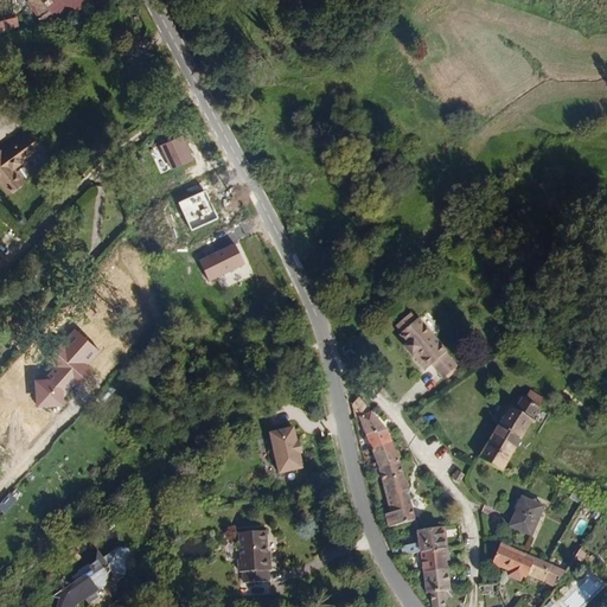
[(39,0),(48,11),(56,4),(62,11),(76,0),(39,0)]
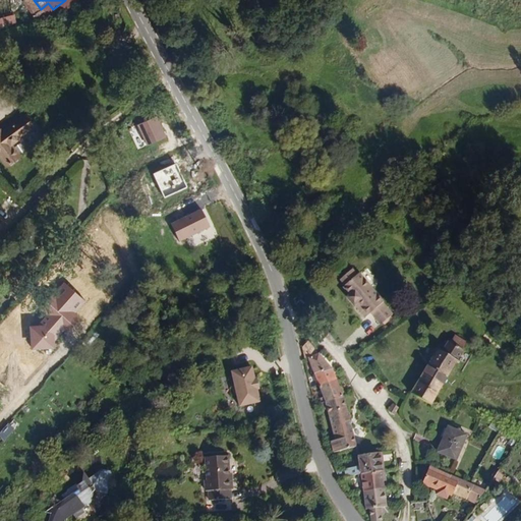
[(0,29),(18,23),(14,13),(0,16),(0,29)]
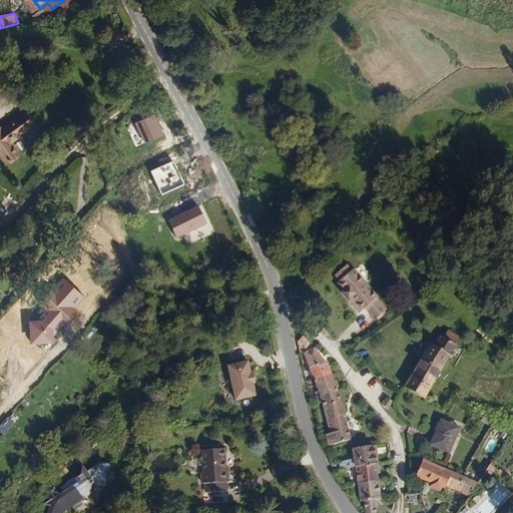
[(164,134),(156,115),(137,123),(145,142),(164,134)]
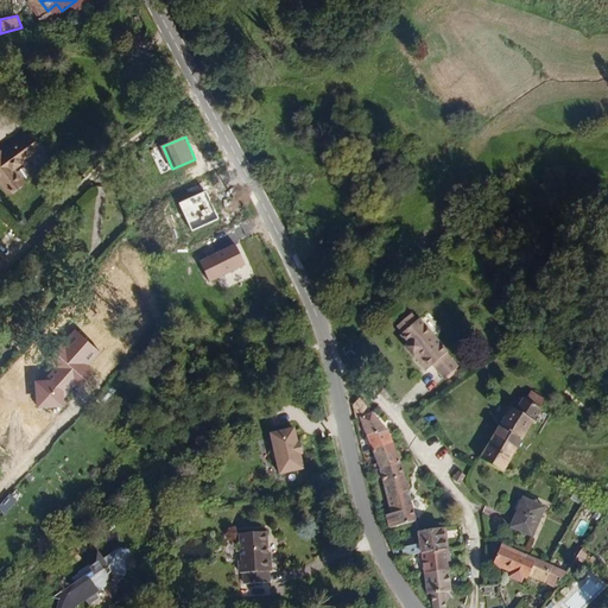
[(0,184),(7,194),(19,185),(12,176),(20,169),(18,166),(37,153),(26,138),(0,157),(0,184)]
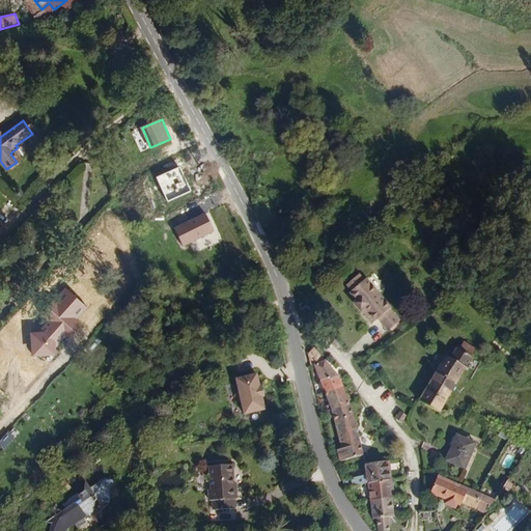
[(190,192),(179,169),(157,178),(167,202),(190,192)]
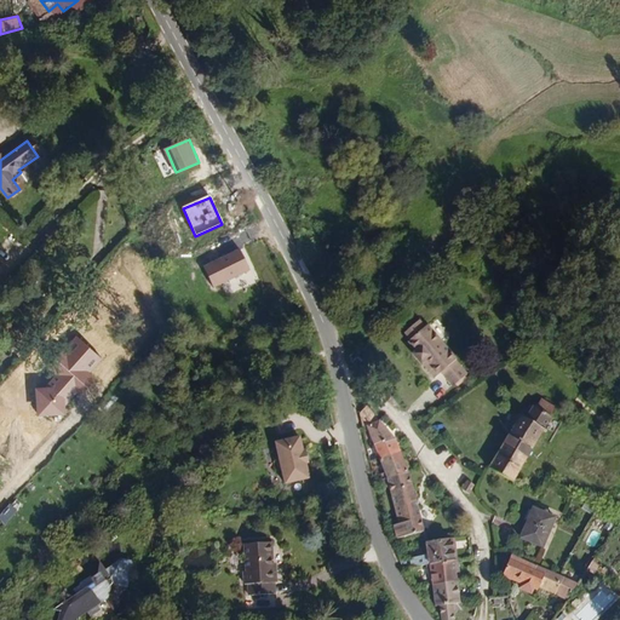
[(250,270),(239,250),(202,267),(213,288),(250,270)]
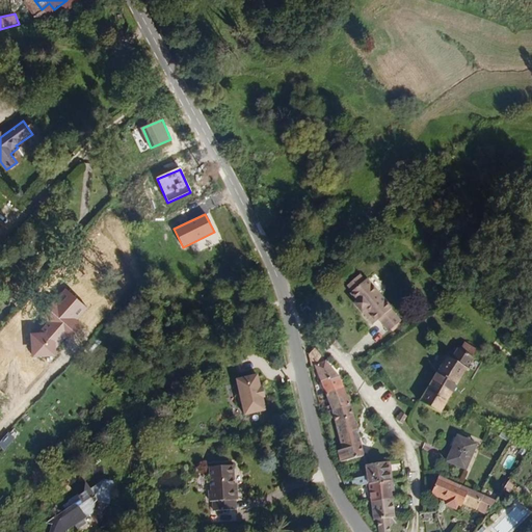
[(391,311),(364,281),(363,282),(357,276),(345,287),(355,301),(353,303),(361,312),(362,310),(374,327),(384,316),(390,312),(391,311)]
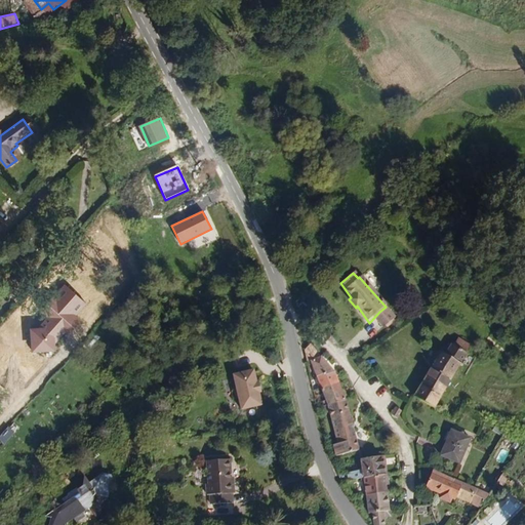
[(89,304),(64,282),(42,307),(49,314),(40,325),(40,328),(31,328),(31,352),(56,351),(56,347),(74,327),(71,325),(89,304)]
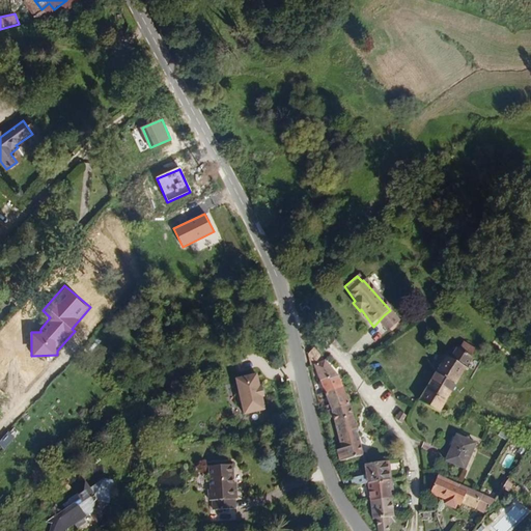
[(393,316),(389,311),(384,315),(388,320),(393,316)]
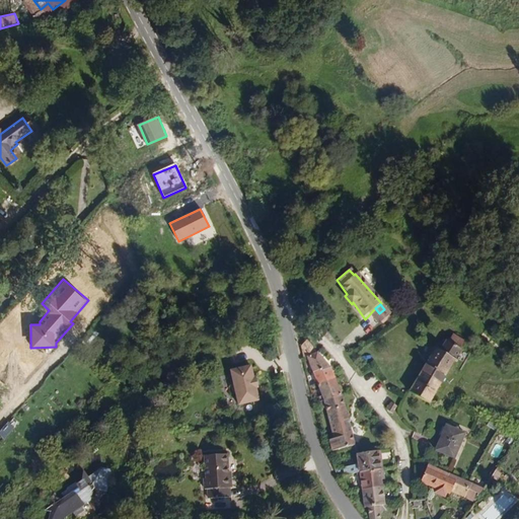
[(372,319),(379,313),(375,308),(365,319),(367,322),(372,319)]
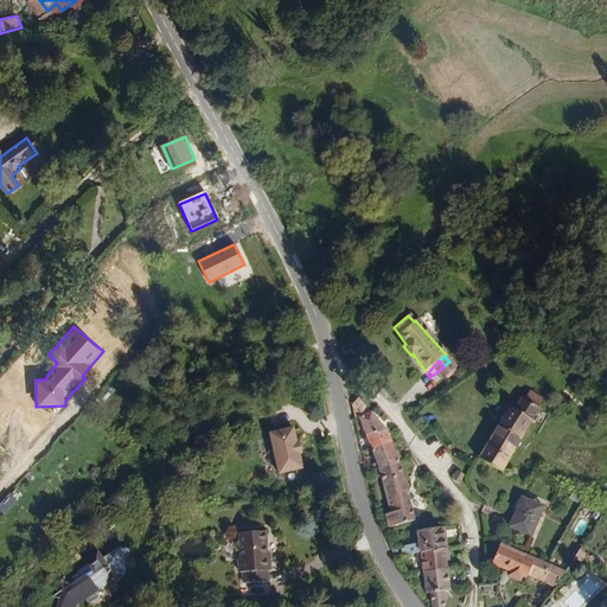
[(457,372),(449,362),(443,366),(452,377),(457,372)]
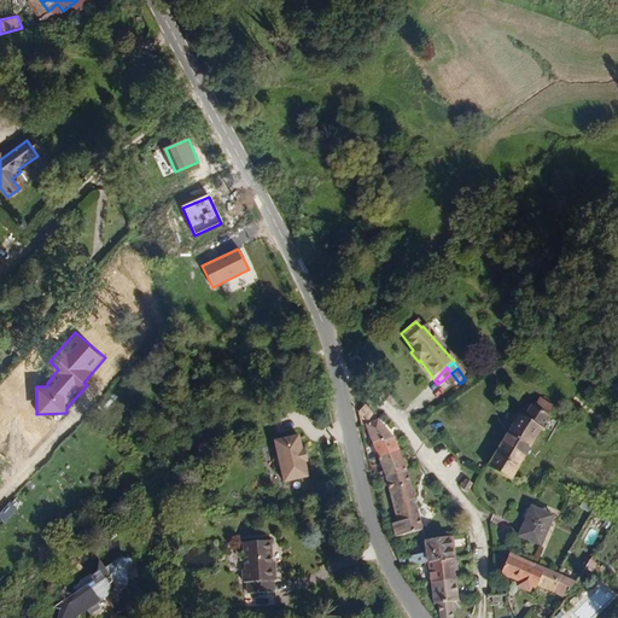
[(460,384),(452,373),(443,380),(452,390),(460,384)]
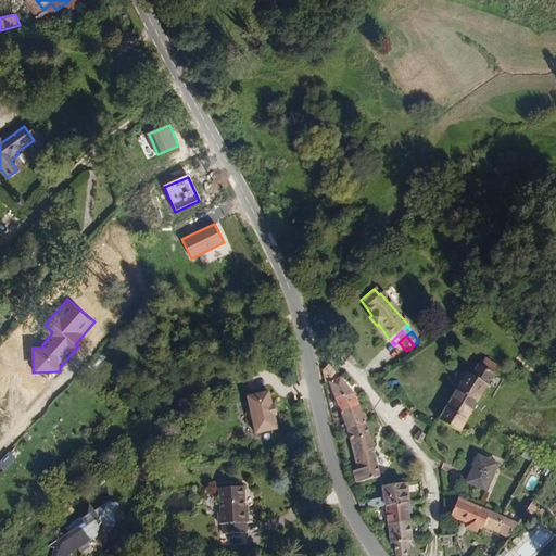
[(340,371),(338,361),(329,361),(331,373),(340,371)]
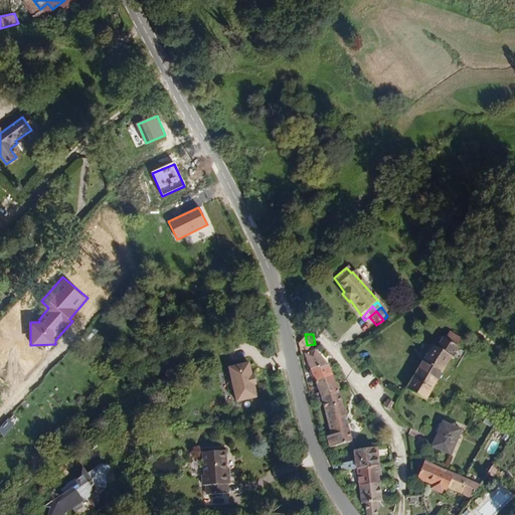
[(326,366),(315,344),(307,345),(303,346),(309,370),(326,366)]
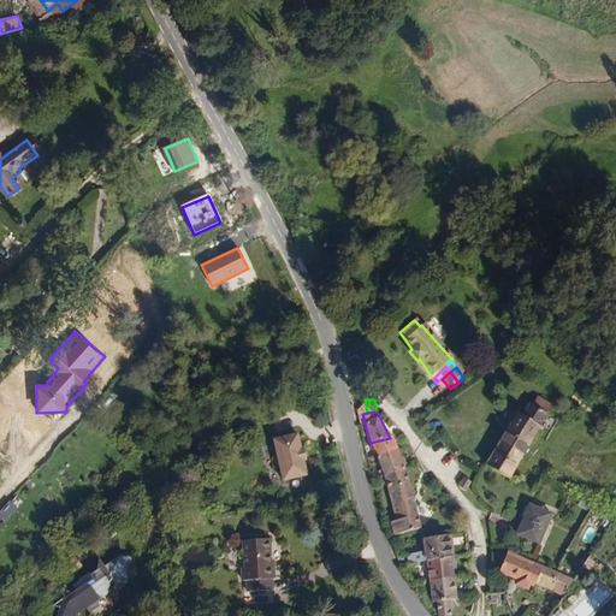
[(521,460),(542,431),(523,420),(514,434),(508,432),(498,445),(521,460)]
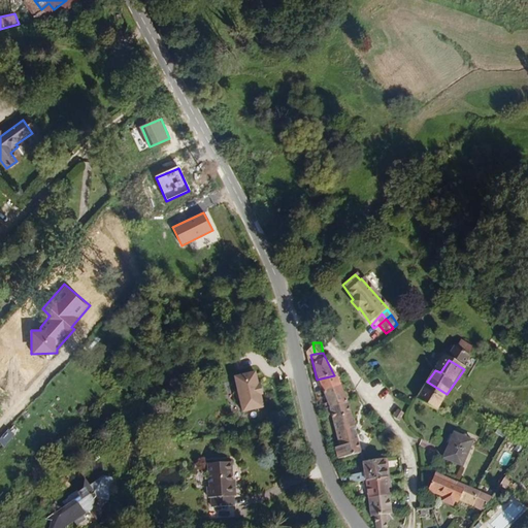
[(255,373),(233,378),(236,389),(234,393),(235,399),(239,401),(241,413),(262,408),(259,396),(261,395),(259,386),(257,386),(255,373)]
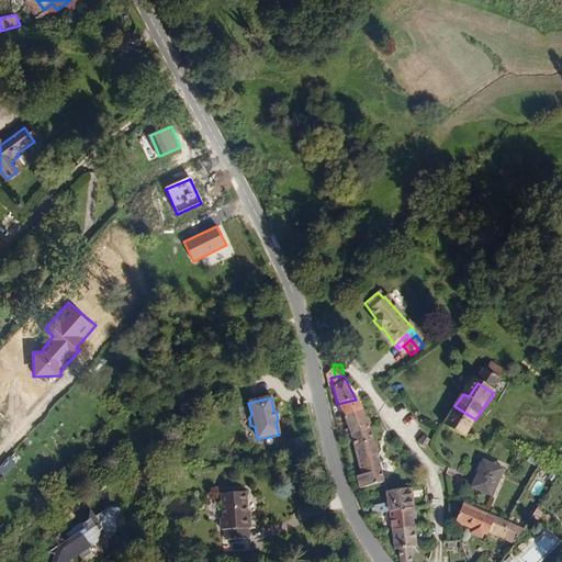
[(363,413),(356,400),(337,404),(340,418),(363,413)]
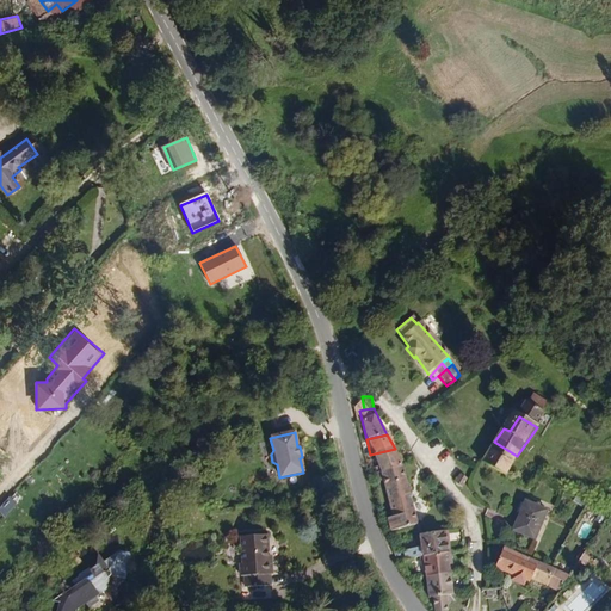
[(504,477),(517,456),(494,442),(481,463),(504,477)]
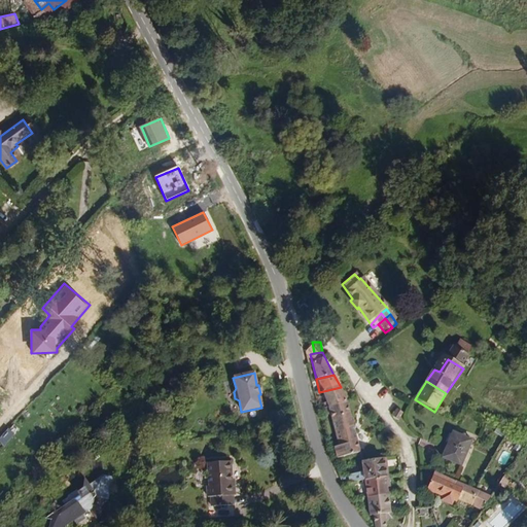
[(345,403),(341,387),(319,392),(323,409),(345,403)]
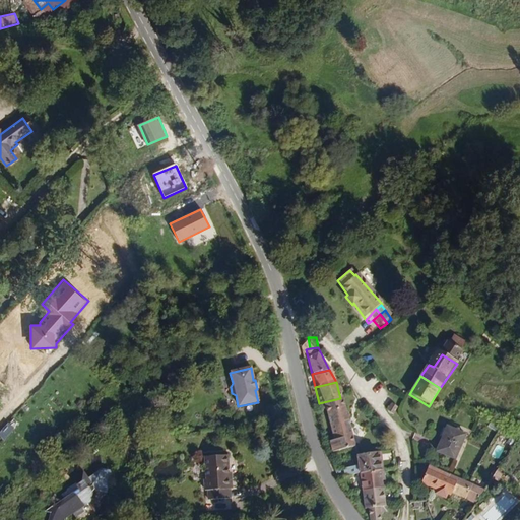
[(343,408),(340,398),(319,403),(321,413),(343,408)]
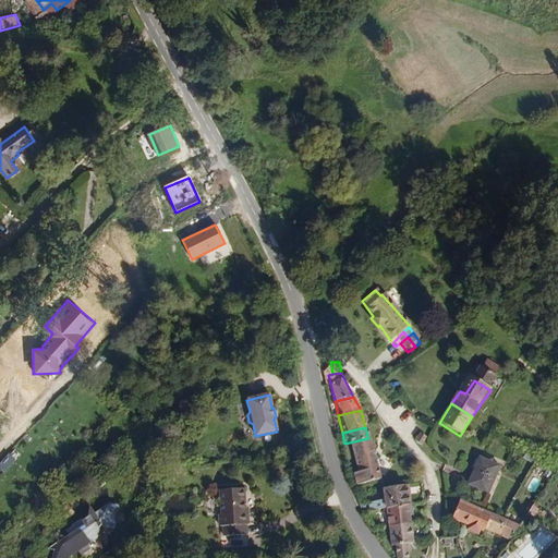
[(415,440),(424,445),(428,435),(420,432),(415,440)]
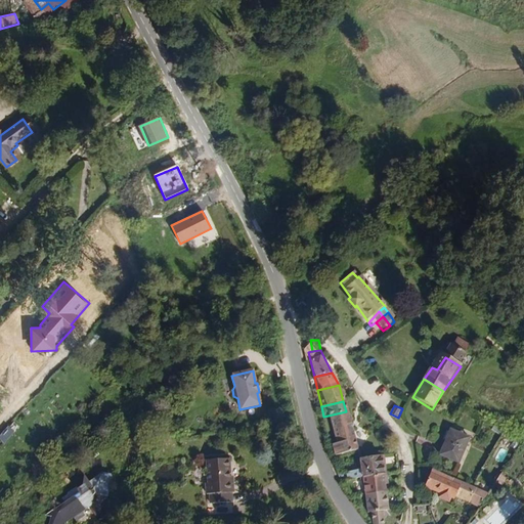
[(355,448),(346,411),(323,417),(330,440),(326,441),(330,451),(333,450),(334,454),(355,448)]
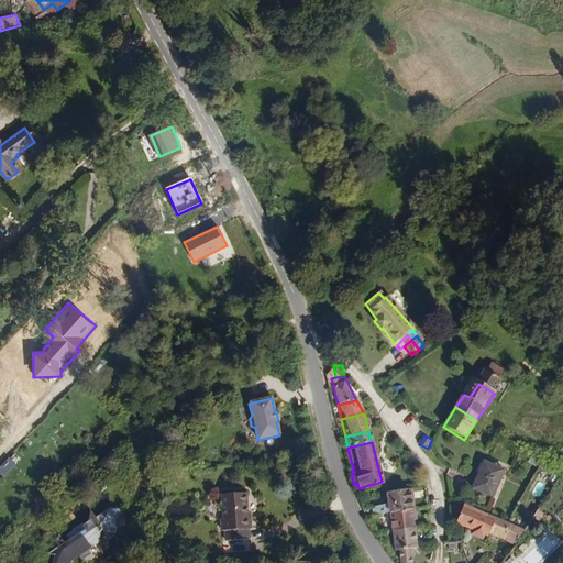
[(8,475),(15,462),(8,457),(1,472),(8,475)]
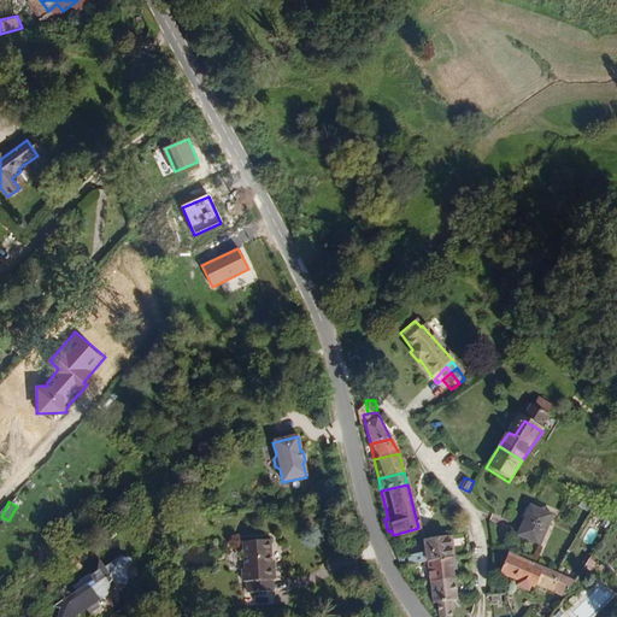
[(557,513),(533,504),(518,535),(544,546),(557,513)]
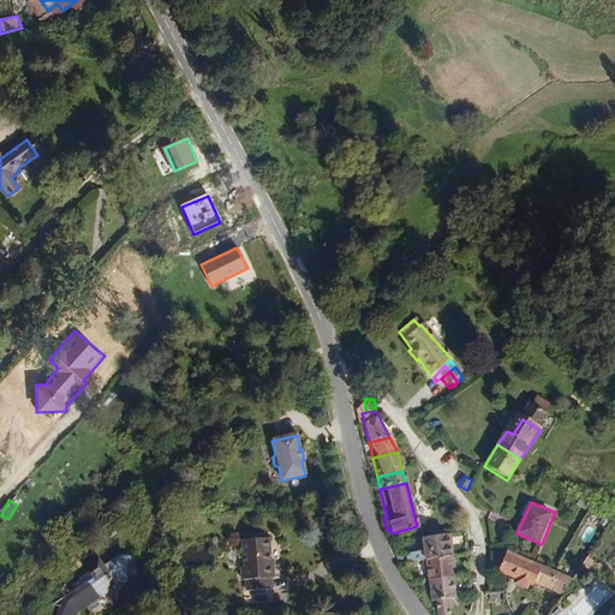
[(244,583),(244,592),(272,592),(272,579),(269,580),(268,567),(272,567),(272,538),(244,541),(244,569),(240,569),(240,583),(244,583)]
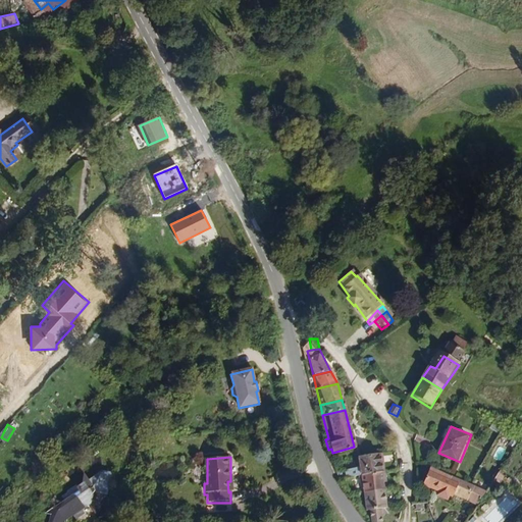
[(378,476),(374,457),(358,461),(360,471),(346,474),(348,483),(362,480),(378,476)]
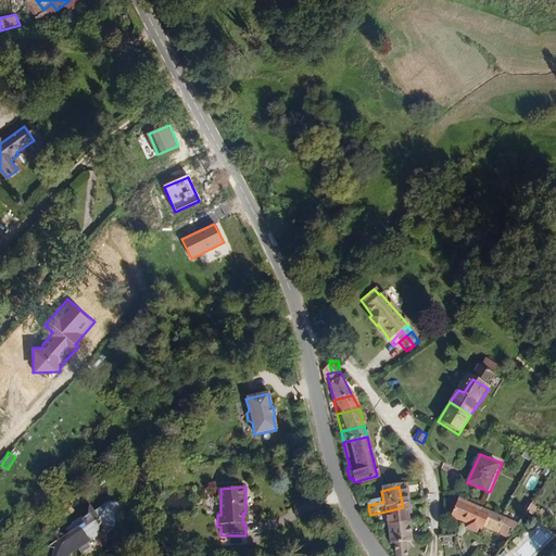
[(516,531),(497,522),(462,505),(454,507),(452,519),(505,545),(516,531)]
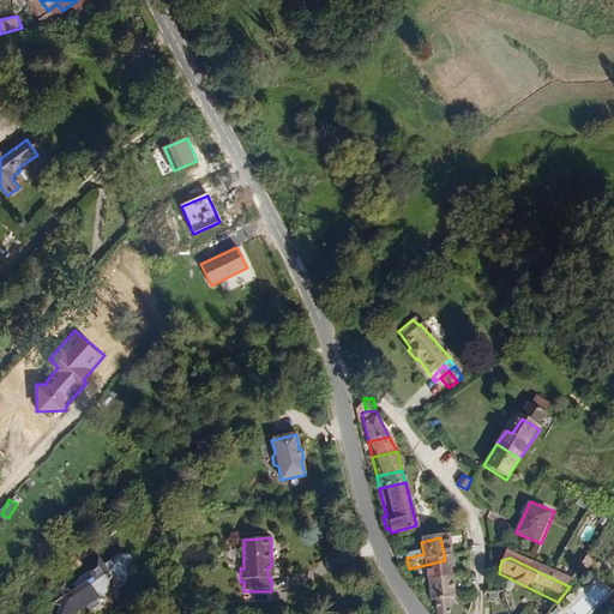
[(451,581),(445,560),(426,565),(431,587),(451,581)]
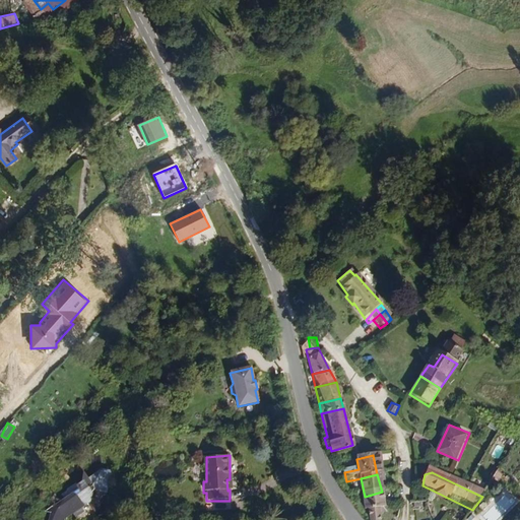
[(76,497),(51,514),(55,518),(54,519),(62,519),(63,518),(70,514),(72,510),(83,504),(89,513),(92,501),(100,496),(95,490),(99,476),(83,486),(79,479),(77,485),(72,491),(76,497)]
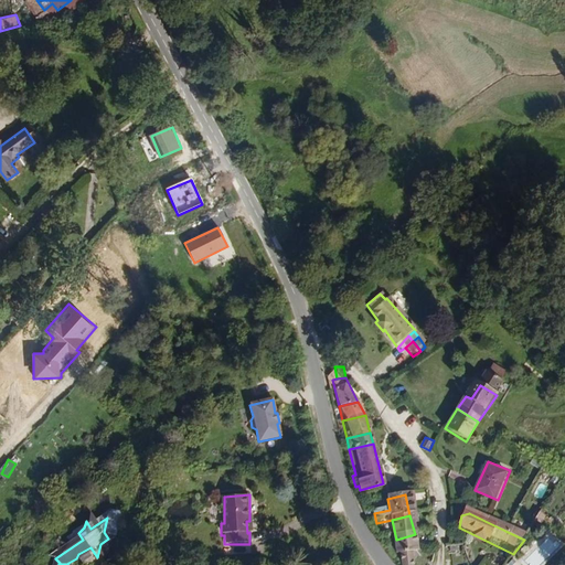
[(545,533),(537,523),(532,531),(539,537),(545,533)]
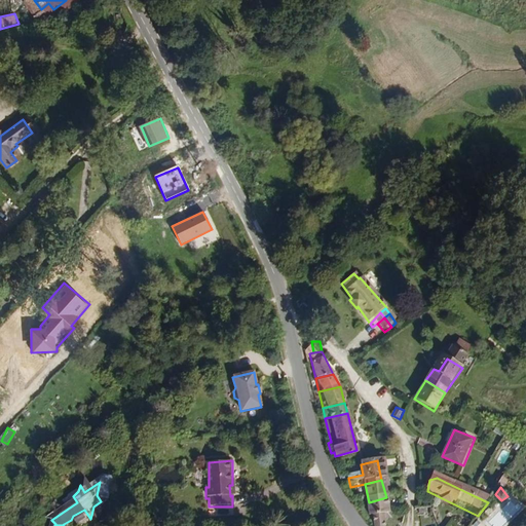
[(391,517),(388,505),(386,497),(369,502),(373,521),(377,520),(379,525),(388,525),(386,517),(391,517)]
